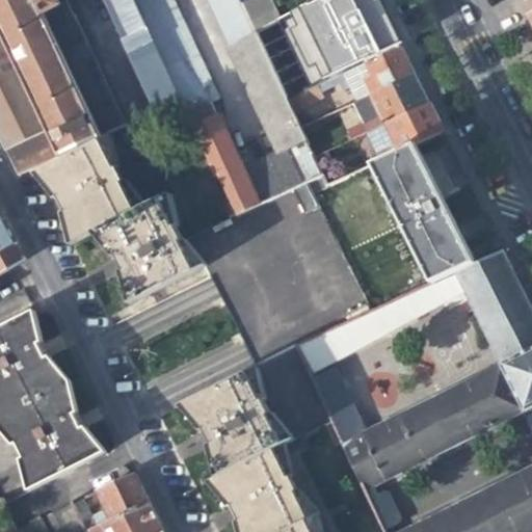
[(0,0),(0,25),(41,6),(37,0),(0,0)]
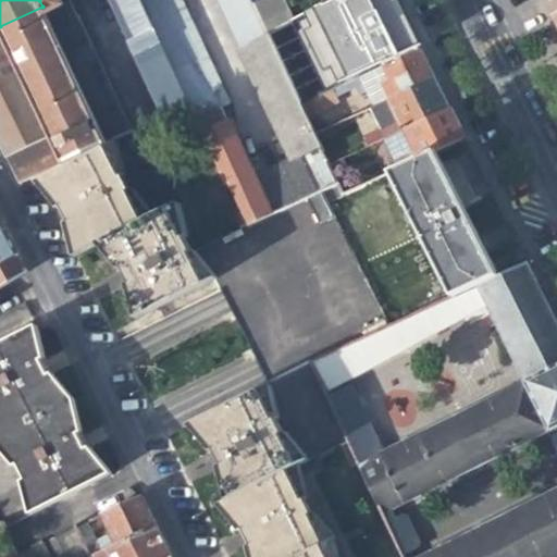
[(39,0),(42,7),(53,31),(72,21),(61,0),(39,0)]
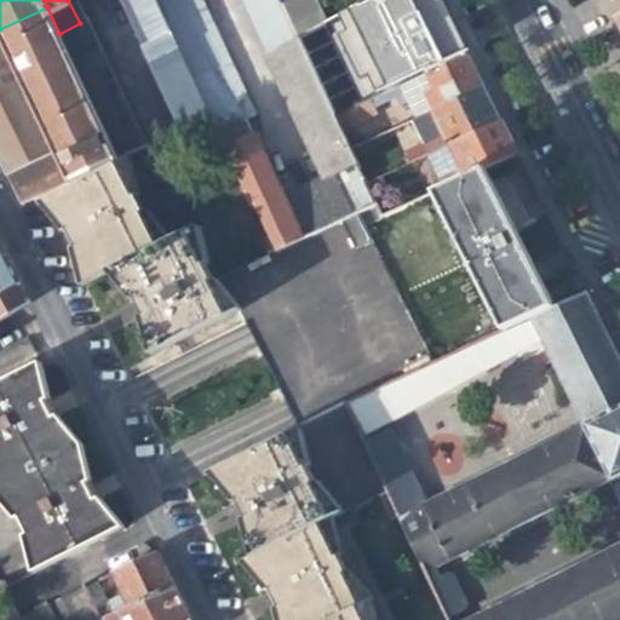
[(122,0),(182,128),(212,114),(159,0),(122,0)]
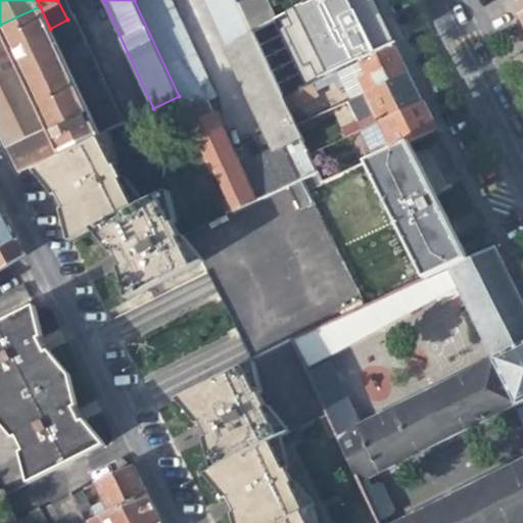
[(134,0),(179,96),(185,109),(232,209),(284,185),(298,178),(314,172),(284,107),(279,96),(249,31),(238,5),(235,0),(205,0),(265,129),(276,148),(238,164),(209,99),(216,97),(171,0),(134,0)]
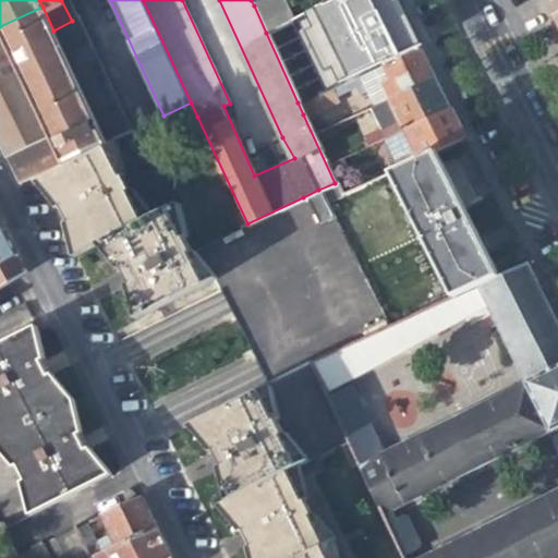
[(292,20),(282,0),(264,0),(254,5),(266,33),(292,20)]
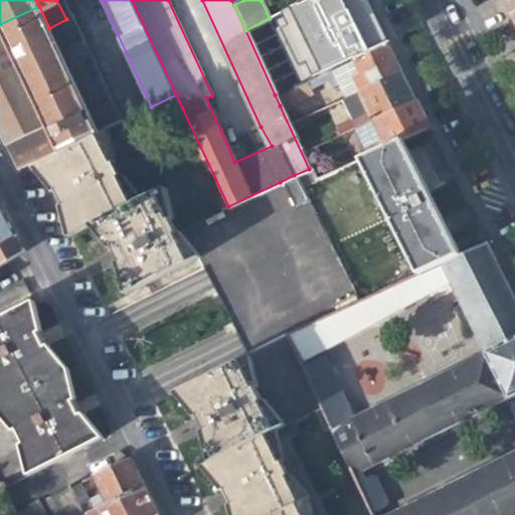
[(388,44),(365,0),(307,0),(302,3),(270,18),(245,30),(275,95),(307,80),(317,76),(388,44)]
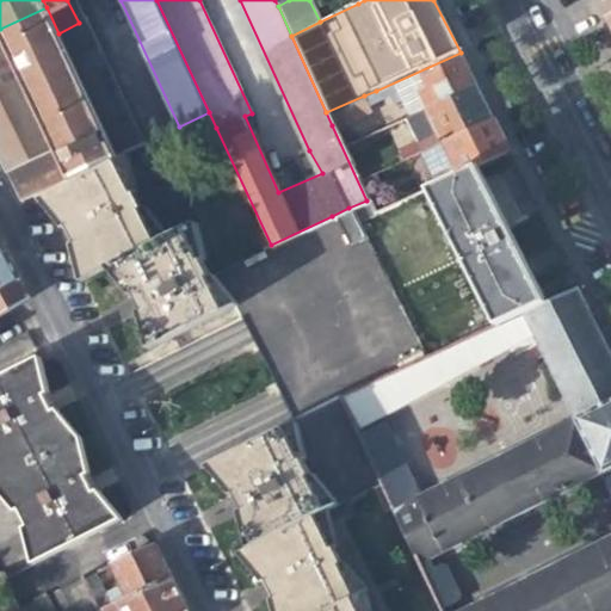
[(610,0),(592,0),(604,23),(610,18),(610,0)]
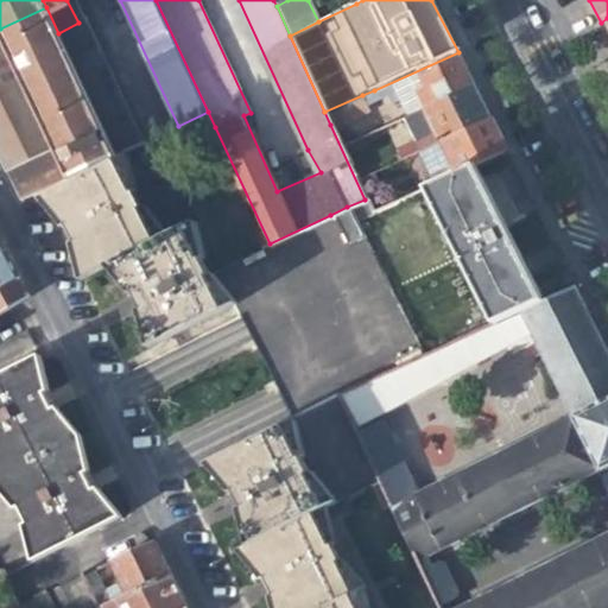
[(67,178),(115,156),(58,33),(46,7),(0,29),(0,33),(54,146),(51,147),(67,178)]
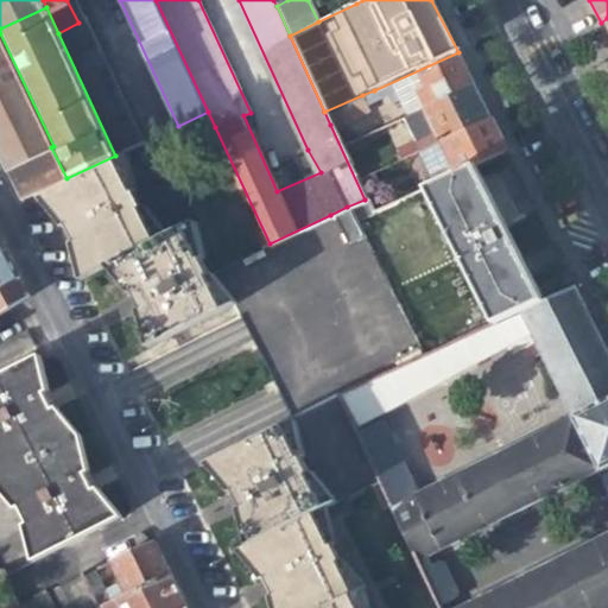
[(86,20),(78,23),(58,33),(115,156),(143,143),(86,20)]
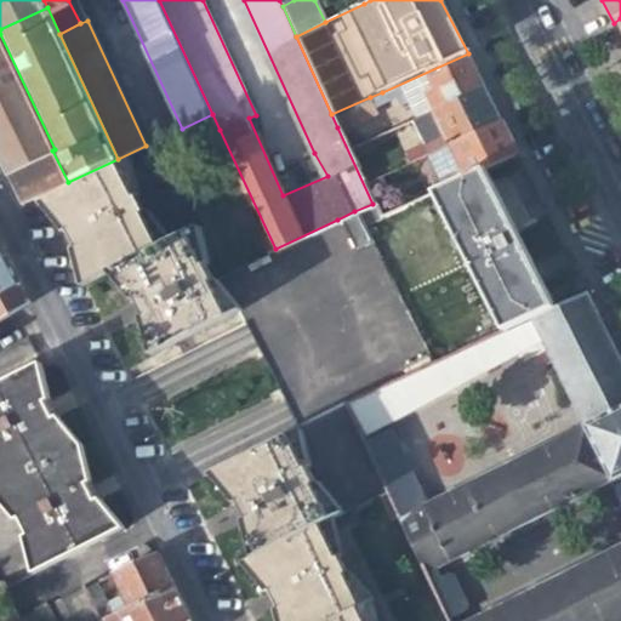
[(0,34),(0,166),(5,175),(52,151),(55,149),(0,34)]
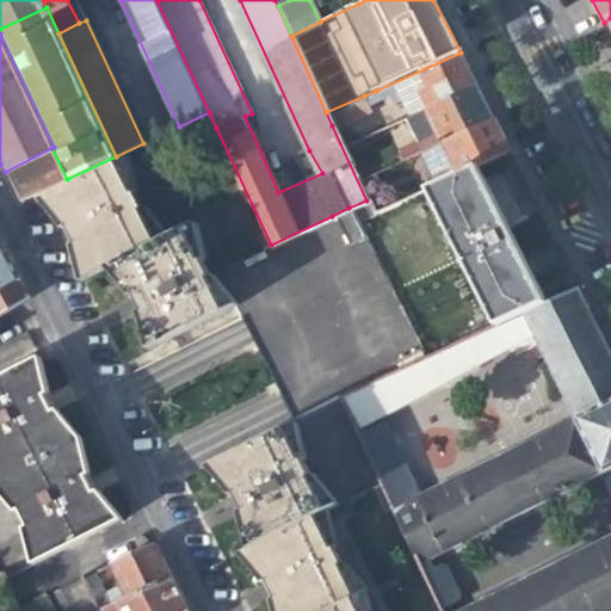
[(401,98),(408,115),(425,107),(475,85),(468,71),(461,53),(376,91),(380,99),(392,93),(396,102),(401,98)]
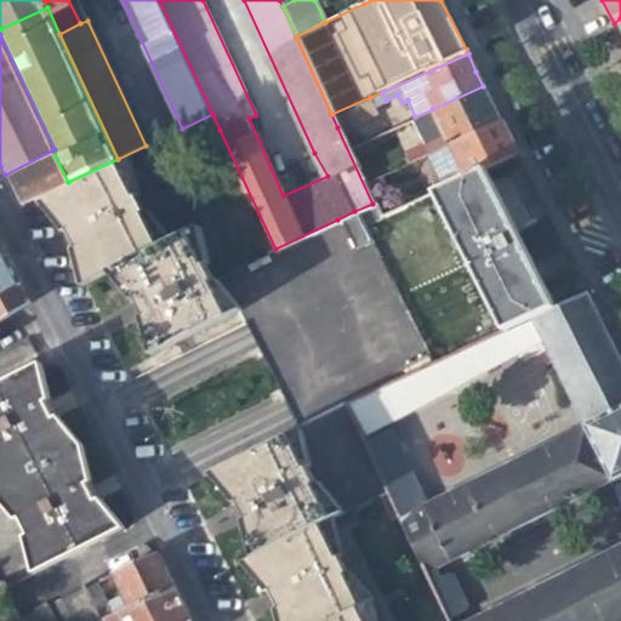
[(422,142),(421,142),(427,154),(448,144),(451,142),(500,120),(490,101),(483,86),(432,109),(442,132),(422,142)]
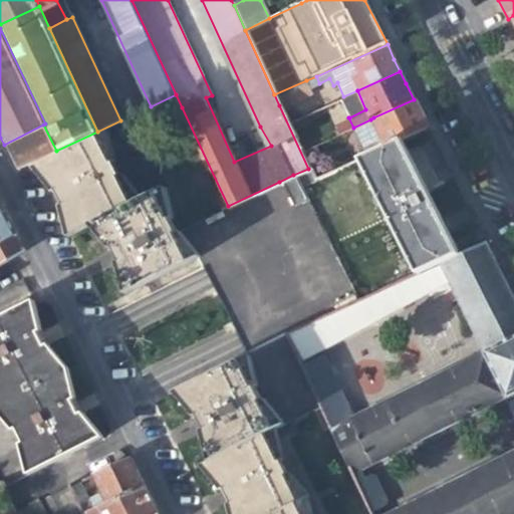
[(310,91),(306,80),(274,94),(279,105),(310,91)]
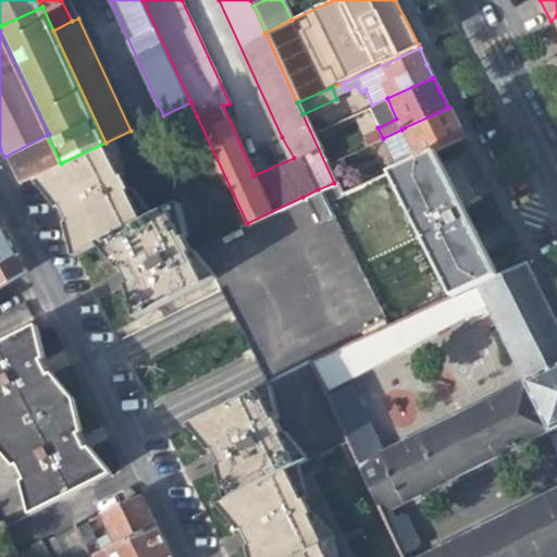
[(369,107),(379,127),(396,119),(387,98),(372,104),(369,107)]
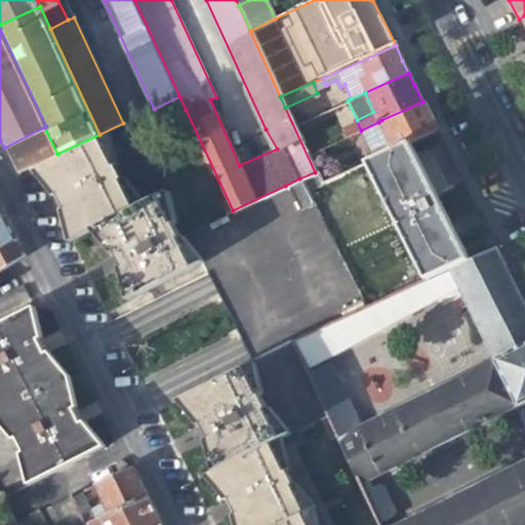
[(319,183),(366,161),(372,159),(394,149),(408,143),(409,142),(437,129),(430,115),(422,102),(381,120),(391,140),(315,173),(319,183)]
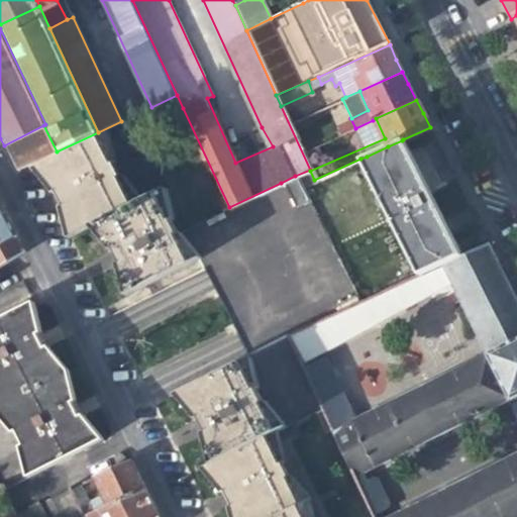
[(339,135),(355,128),(350,118),(334,126),(339,135)]
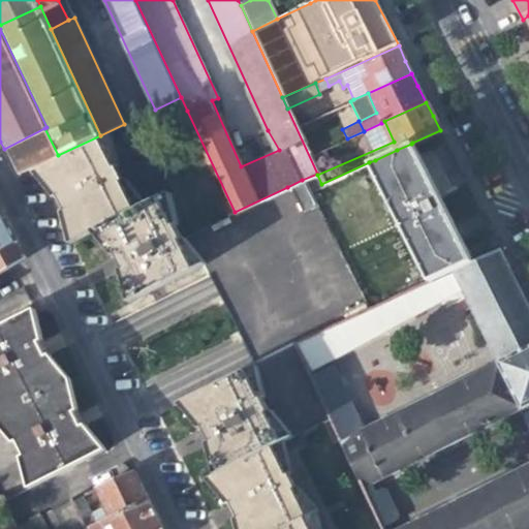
[(130,301),(207,263),(190,242),(186,237),(183,239),(177,225),(180,222),(170,191),(147,204),(127,179),(123,181),(116,165),(120,163),(113,134),(112,133),(35,173),(54,197),(59,194),(66,208),(61,211),(70,244),(95,230),(115,255),(119,253),(125,268),(121,270),(130,301)]
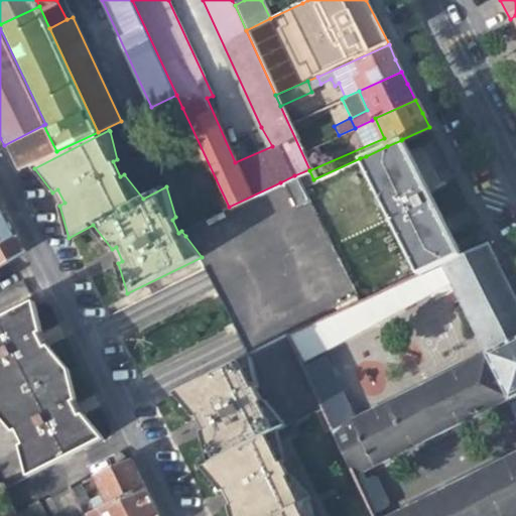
[(9,156),(16,170),(51,153),(44,138),(9,156)]
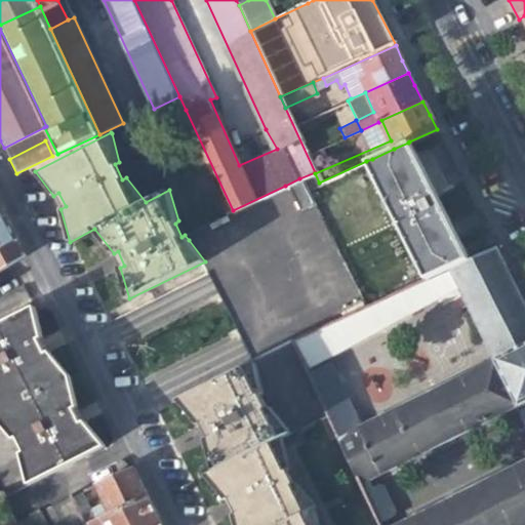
[(437,202),(408,143),(394,149),(372,159),(366,161),(425,280),(466,263),(437,202)]
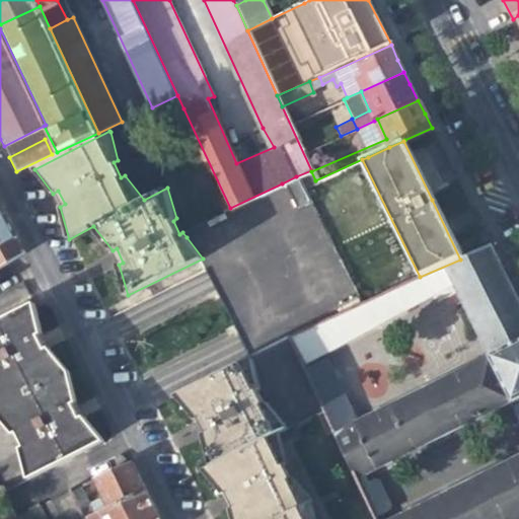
[(310,204),(296,176),(282,183),(285,190),(296,211),(310,204)]
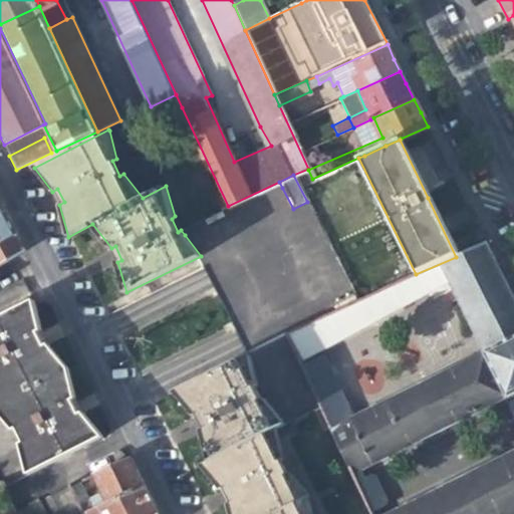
[(5,215),(0,204),(0,264),(23,251),(5,215)]
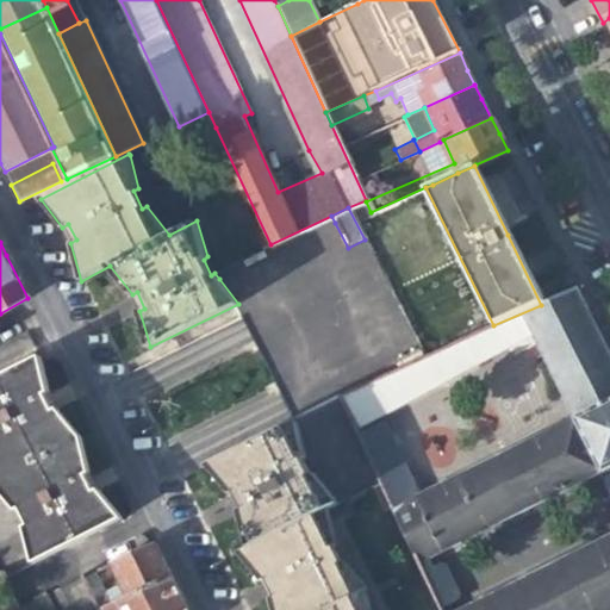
[(380,486),(416,561),(424,558),(599,473),(609,467),(609,358),(576,288),(541,305),(493,325),(462,340),(474,362),(474,363),(530,335),(572,418),(417,493),(383,419),(355,431),(380,486)]
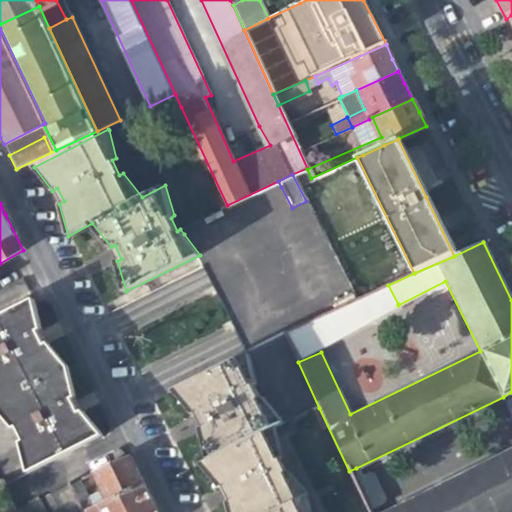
[(398,305),(398,304),(388,285),(357,299),(284,332),(297,360),(319,348),(398,305)]
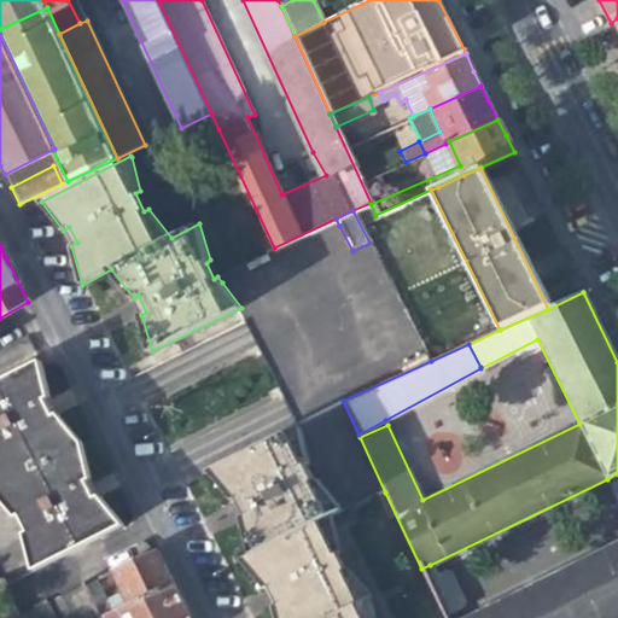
[(29,570),(65,553),(118,528),(94,497),(89,499),(86,491),(82,482),(86,479),(77,442),(53,415),(48,417),(44,408),(40,400),(46,398),(38,362),(0,380),(0,505),(13,524),(19,534),(29,570)]
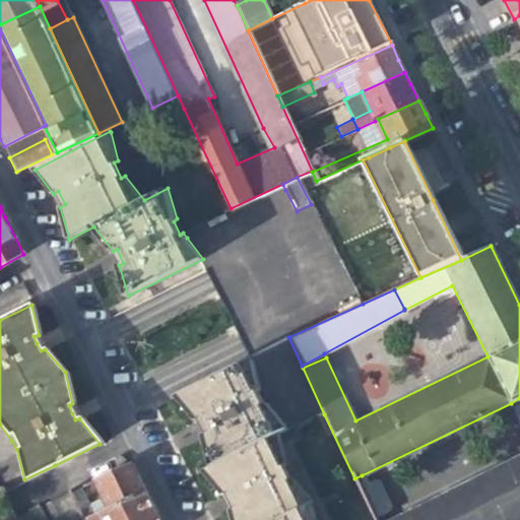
[(316,519),(312,504),(315,502),(297,478),(291,479),(285,467),(288,465),(279,434),(287,429),(270,405),(265,407),(259,393),(262,392),(252,359),(178,396),(199,424),(203,421),(206,427),(209,435),(205,438),(212,468),(204,473),(222,498),(228,495),(231,502),(235,509),(232,511),(234,519),(316,519)]
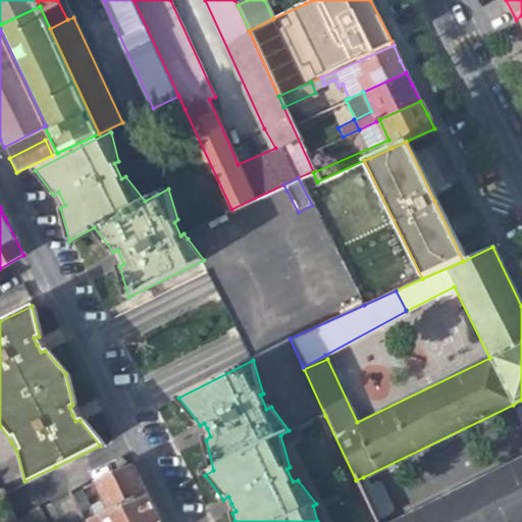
[(521,521),(521,458),(389,521),(521,521)]
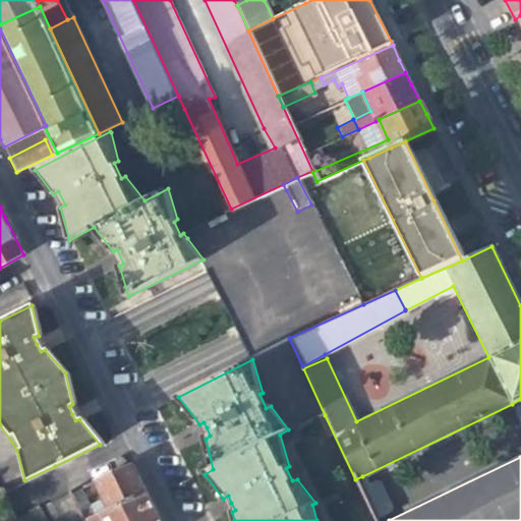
[(83,520),(89,520),(146,495),(135,475),(131,466),(94,483),(103,503),(80,514),(83,520)]
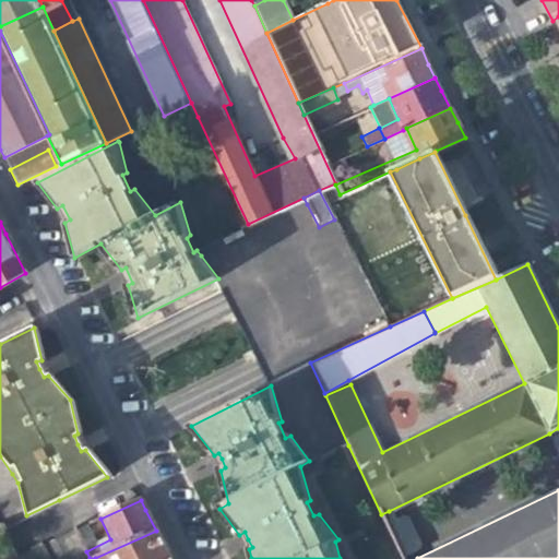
[(393,520),(389,511),(381,514),(401,558),(412,558),(409,554),(416,550),(418,545),(406,520),(400,518),(393,520)]
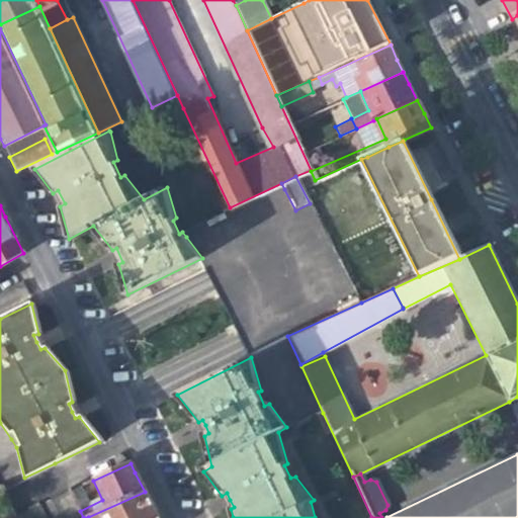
[(158,517),(154,510),(145,492),(88,517),(158,517)]
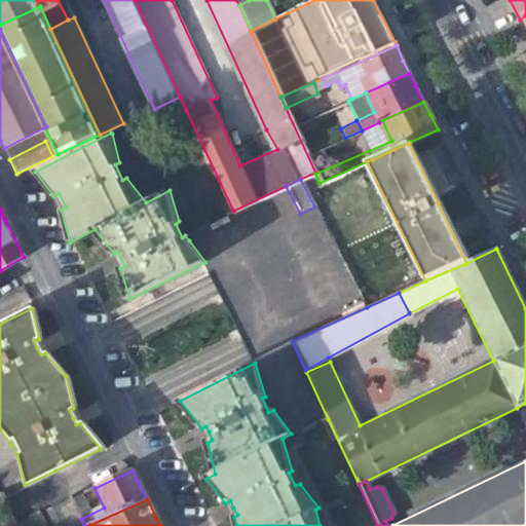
[(44,513),(51,525),(81,525),(68,500),(44,513)]
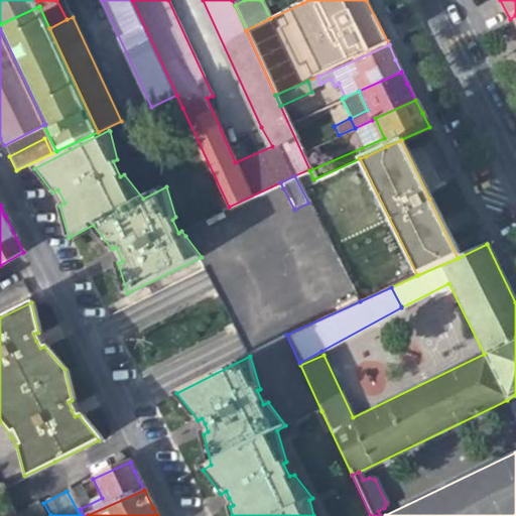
[(16,515),(43,515),(38,505),(16,515)]
